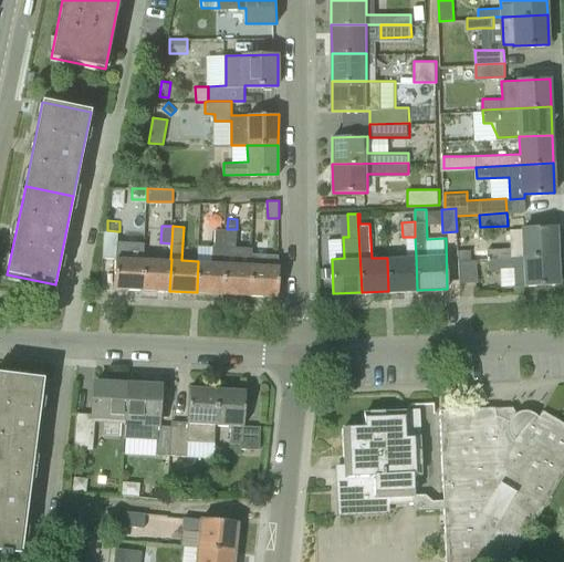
[(488,259),(557,255),(556,227),(521,228),(521,229),(511,230),(511,246),(481,248),(481,259),(488,259)]
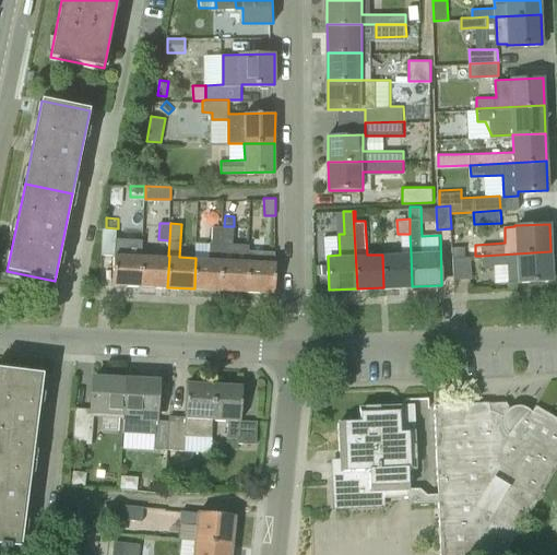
[(221,290),(224,226),(213,225),(212,240),(211,240),(210,258),(196,258),(194,288),(221,290)]
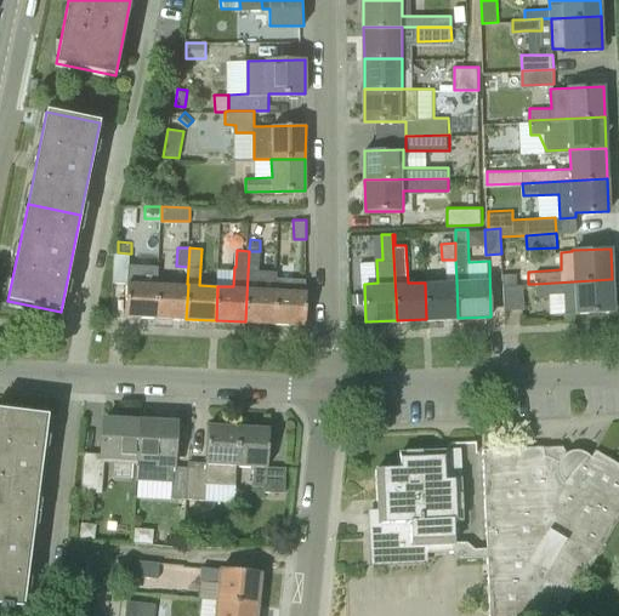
[(274,323),(277,277),(276,277),(277,271),(259,271),(260,251),(249,251),(245,321),(274,323)]
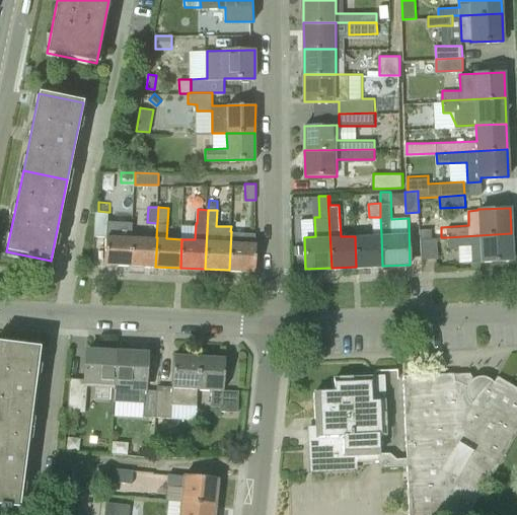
[(131,265),(132,236),(133,222),(107,221),(107,212),(95,211),(94,234),(106,235),(105,264),(131,265)]
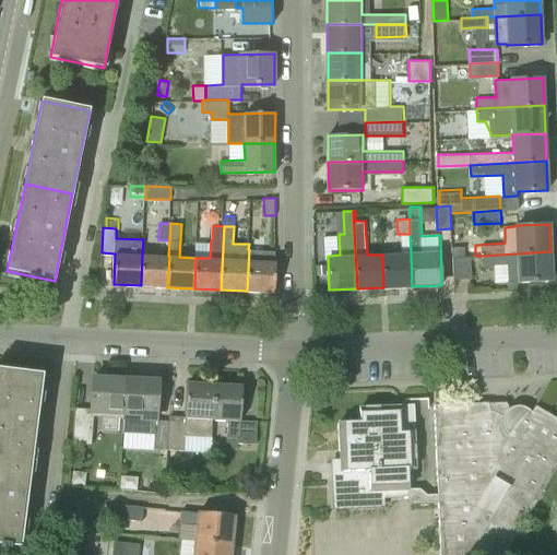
[(249,249),(247,291),(274,293),(276,263),(274,262),(275,251),(249,249)]
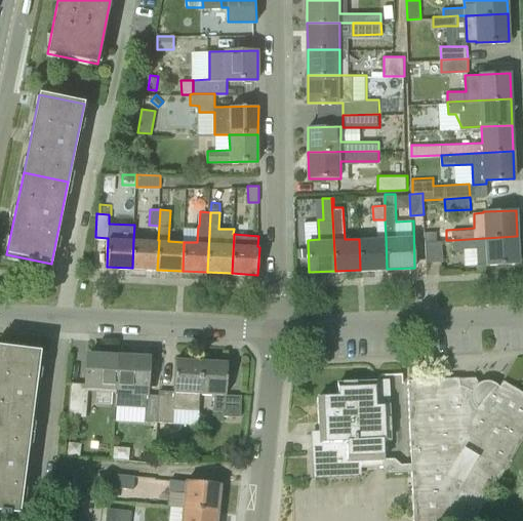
[(517,236),(452,240),(453,249),(477,248),(477,265),(518,263),(517,236)]
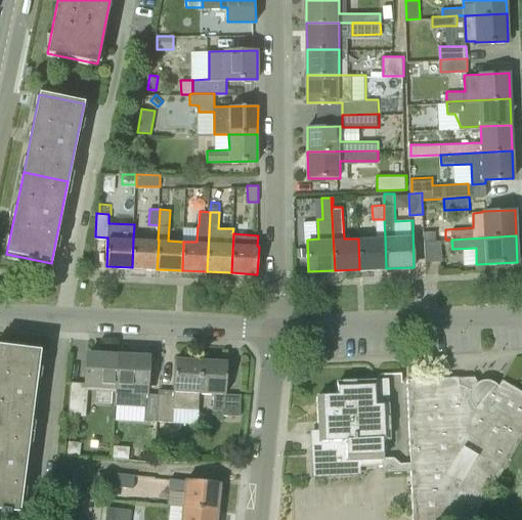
[(359,269),(386,268),(385,236),(358,239),(359,269)]
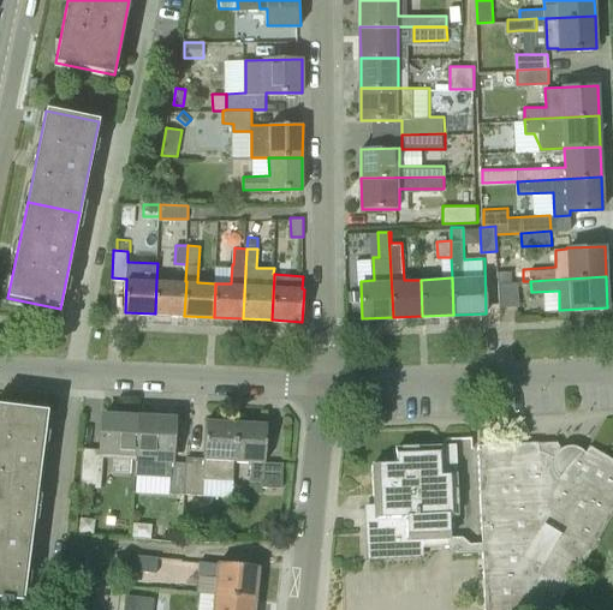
[(186,281),(185,281),(156,280),(155,314),(184,316),(186,281)]
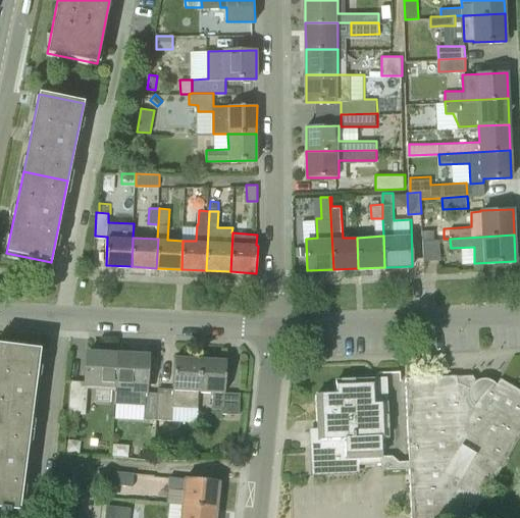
[(439,240),(423,241),(424,260),(440,259),(439,240)]
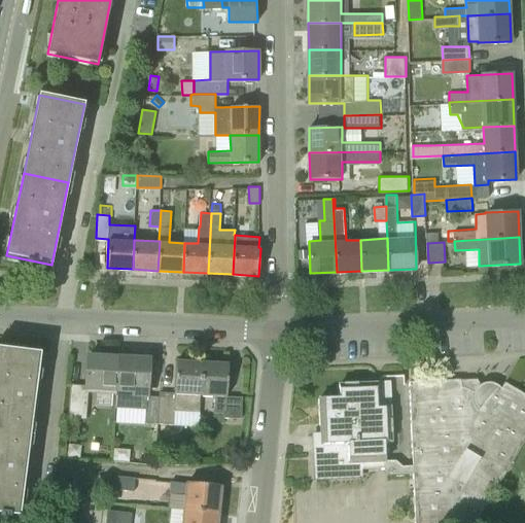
[(308,248),(300,248),(300,257),(308,257),(308,248)]
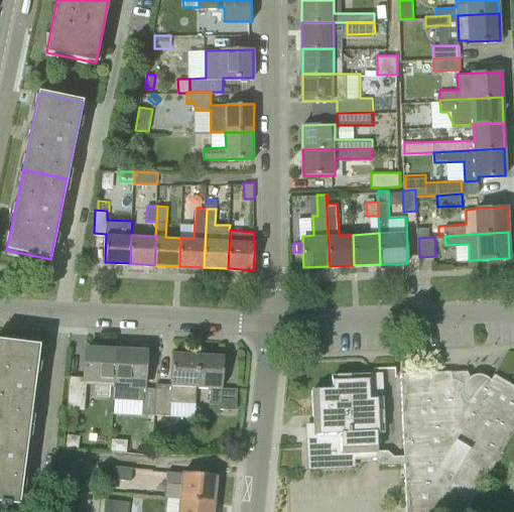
[(0,341),(0,421),(29,425),(39,346),(0,341)]
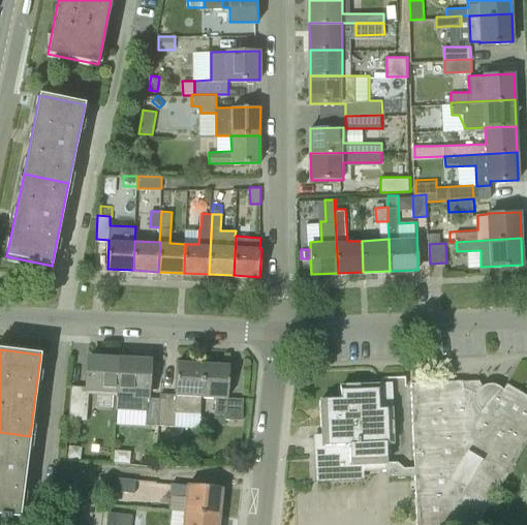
[(117,393),(119,358),(88,357),(87,391),(117,393)]
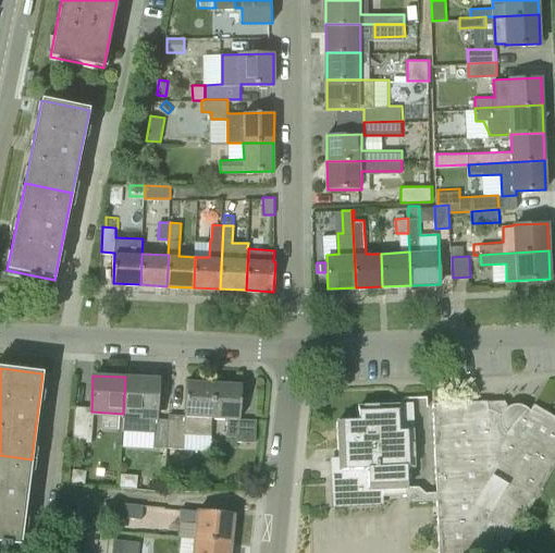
[(168,446),(169,417),(156,417),(156,415),(157,415),(159,379),(125,377),(123,414),(124,414),(123,429),(155,431),(153,445),(158,445),(168,446)]
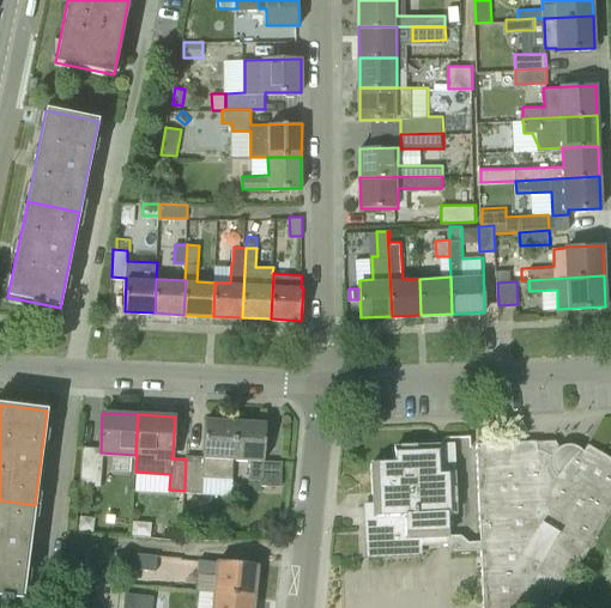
[(234,478),(234,460),(236,420),(206,418),(204,460),(186,458),(185,491),(204,492),(205,476),(234,478)]
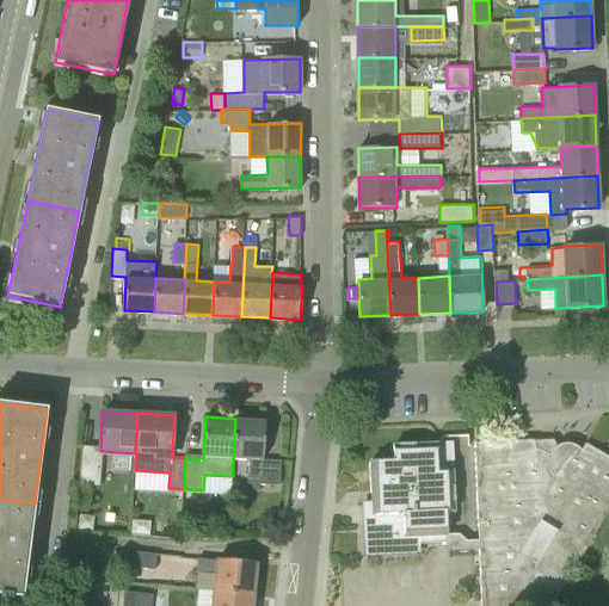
[(235,419),(233,458),(250,459),(248,477),(262,477),(262,482),(281,482),(283,459),(264,458),(266,420),(235,419)]
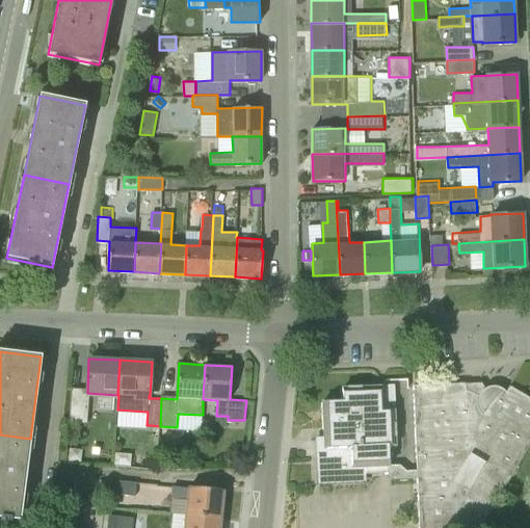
[(478,394),(466,389),(465,381),(413,384),(417,469),(417,477),(419,527),(480,527),(529,443),(529,397),(509,385),(506,390),(501,387),(495,385),(488,386),(482,389),(478,394)]
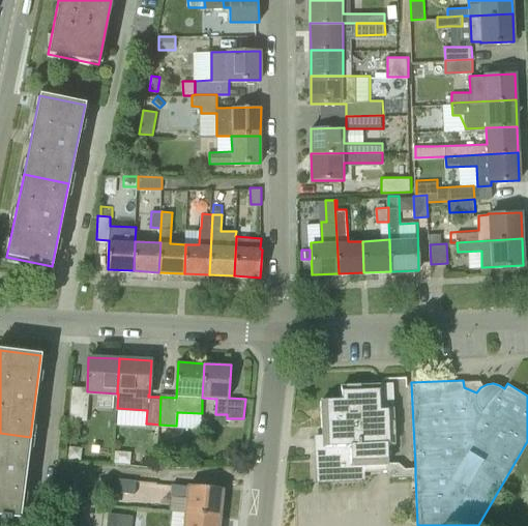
[(338,397),(319,398),(321,445),(315,446),(316,480),(361,478),(360,472),(391,470),(391,476),(415,475),(415,467),(404,468),(398,462),(389,462),(388,444),(394,444),(392,409),(380,410),(379,384),(338,386),(338,397)]
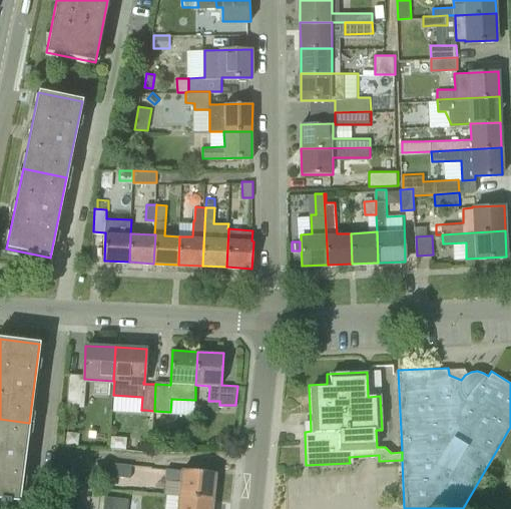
[(83,407),(85,381),(68,380),(67,406),(83,407)]
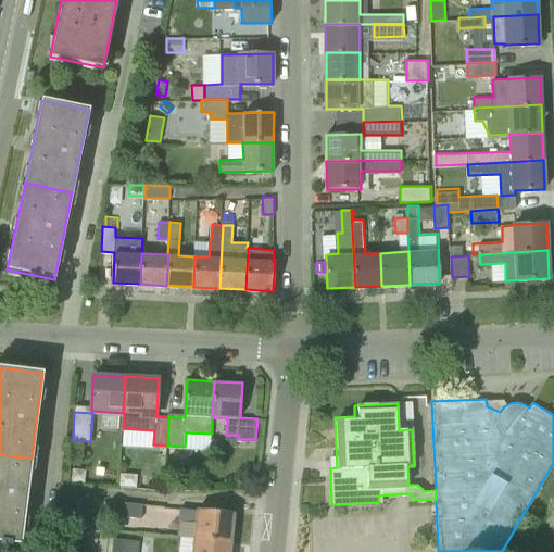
[(0,454),(0,546),(11,548),(11,543),(21,544),(32,459),(0,454)]
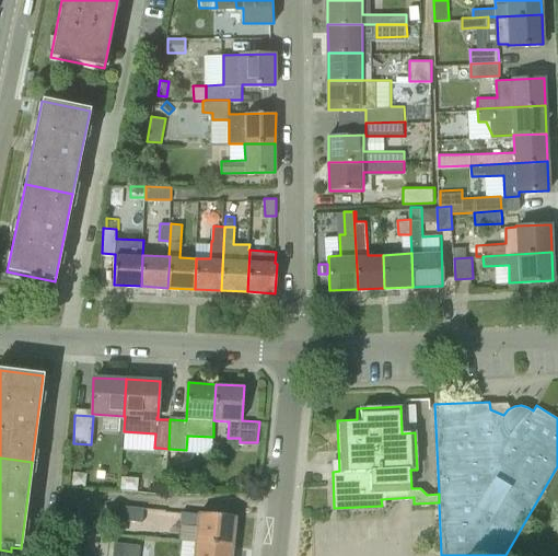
[(143,521),(144,506),(113,504),(109,506),(108,518),(143,521)]
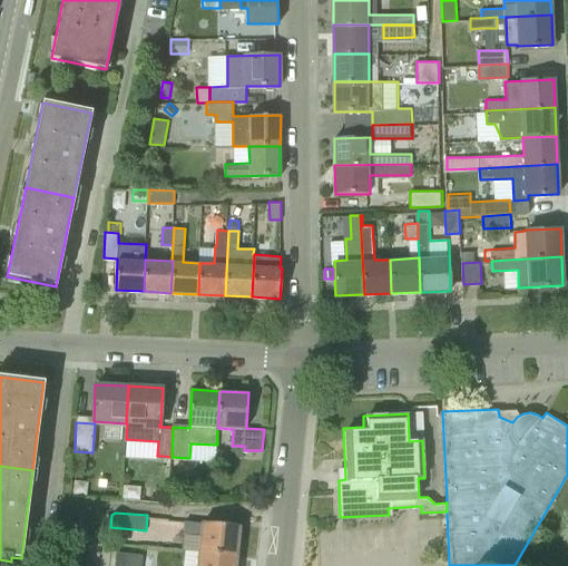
[(198,550),(237,555),(241,526),(185,519),(183,532),(201,534),(198,550)]
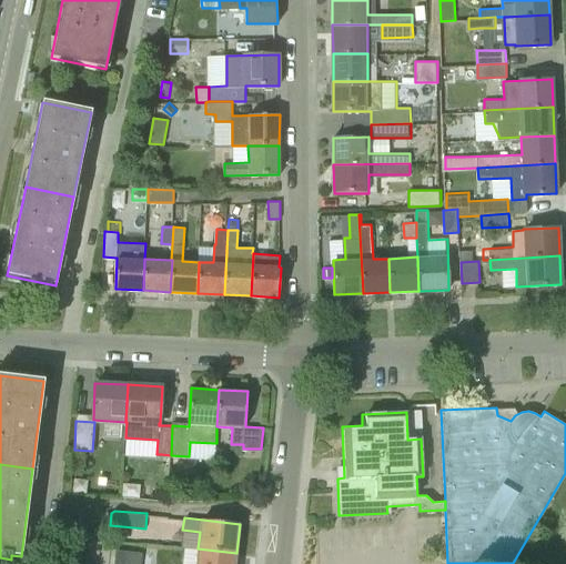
[(114,563),(141,563),(143,551),(117,549),(114,563)]
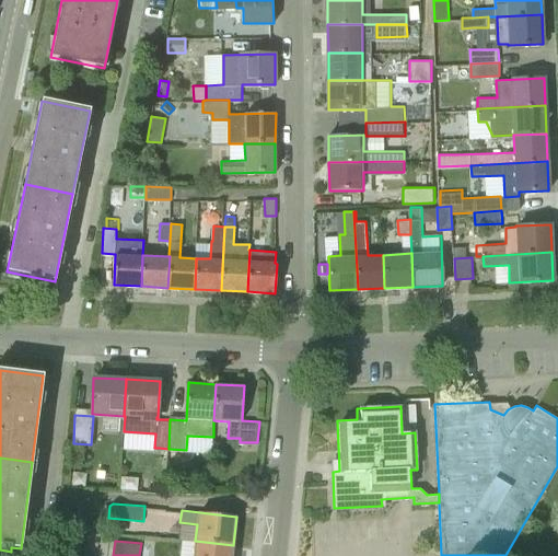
[(232,555),(233,545),(195,541),(193,555),(232,555)]
